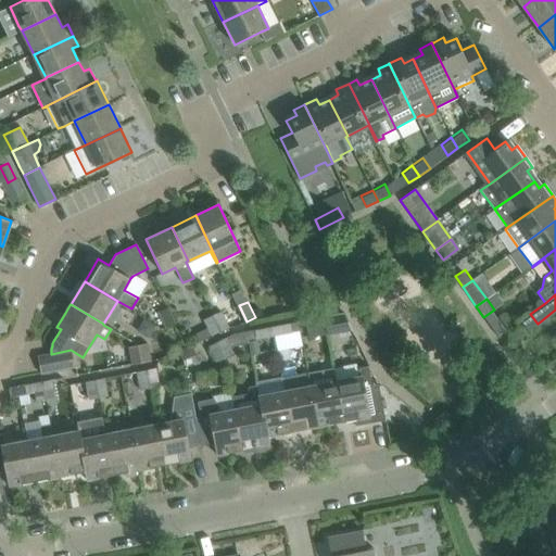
[(169,306),(161,311),(168,327),(177,323),(169,306)]
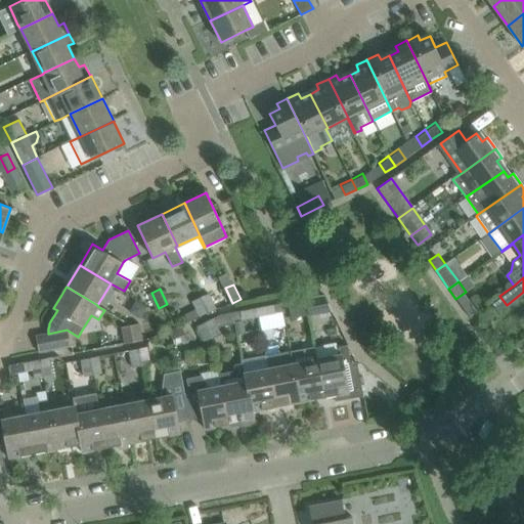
[(202,296),(209,310),(217,306),(210,292),(202,296)]
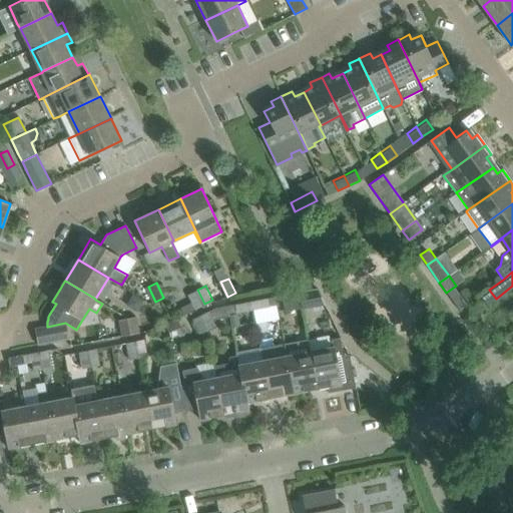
[(301,290),(304,307),(313,305),(309,289),(301,290)]
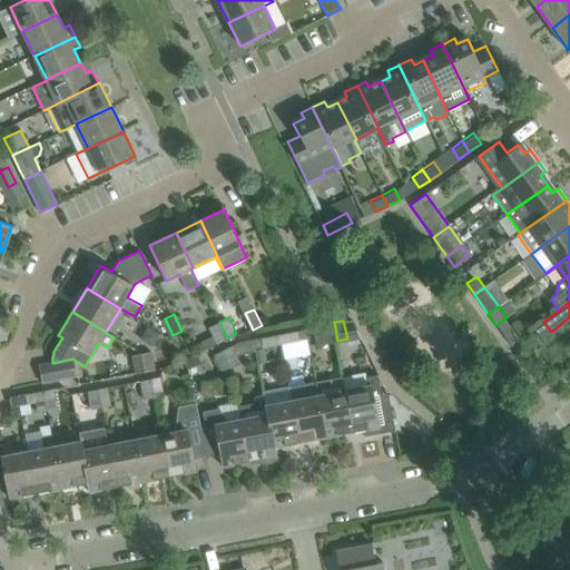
[(218,342),(227,337),(219,322),(210,326),(218,342)]
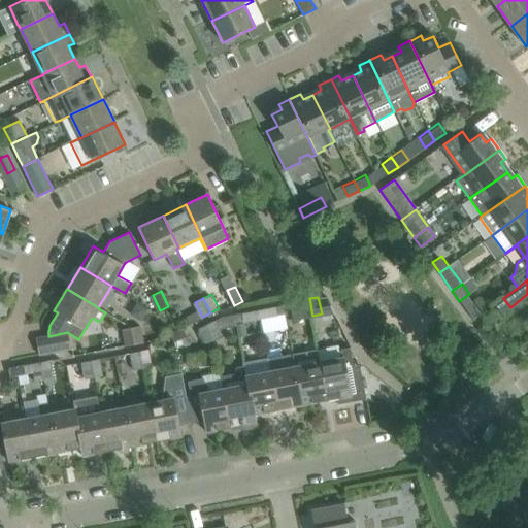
[(304,317),(312,316),(309,298),(301,300),(304,317)]
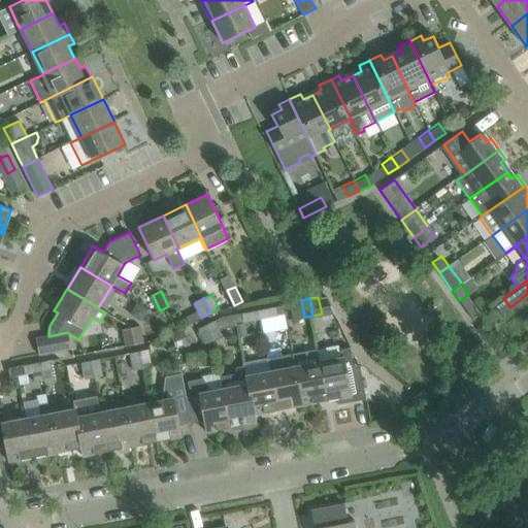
[(261,307),(263,317),(279,314),(277,304),(261,307)]
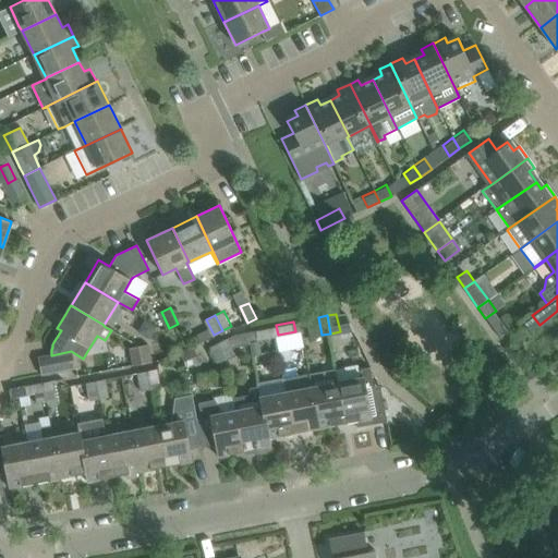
[(259,338),(278,335),(276,325),(258,328),(259,338)]
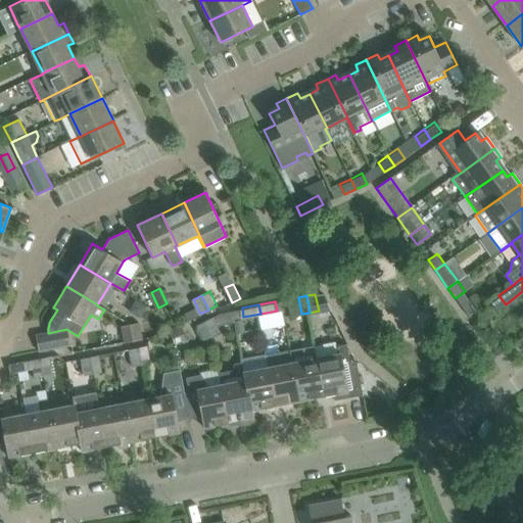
[(206,319),(214,335),(222,331),(215,316),(206,319)]
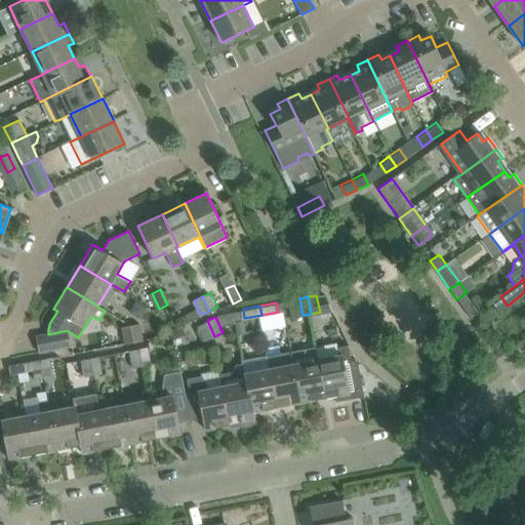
[(206,340),(214,336),(207,320),(199,324),(206,340)]
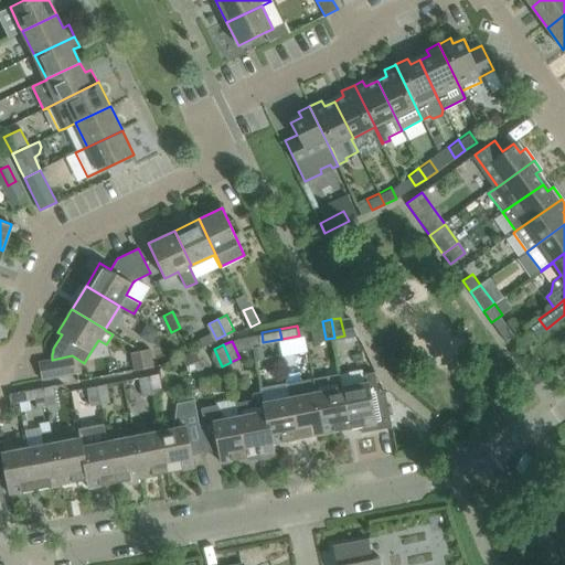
[(141,350),(145,366),(155,364),(151,348),(141,350)]
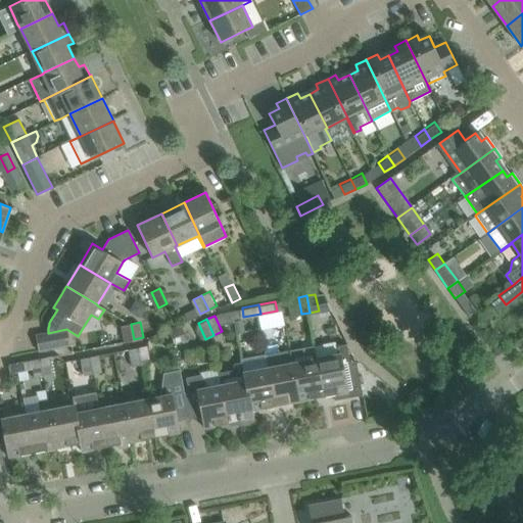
[(126,341),(134,339),(131,324),(123,326),(126,341)]
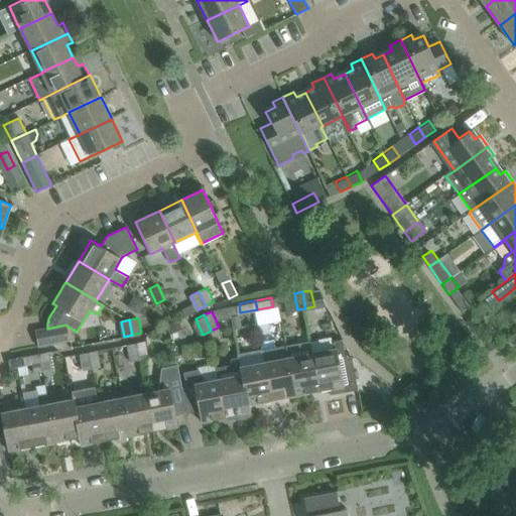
[(37,347),(57,343),(69,341),(66,325),(47,329),(34,331),(37,347)]
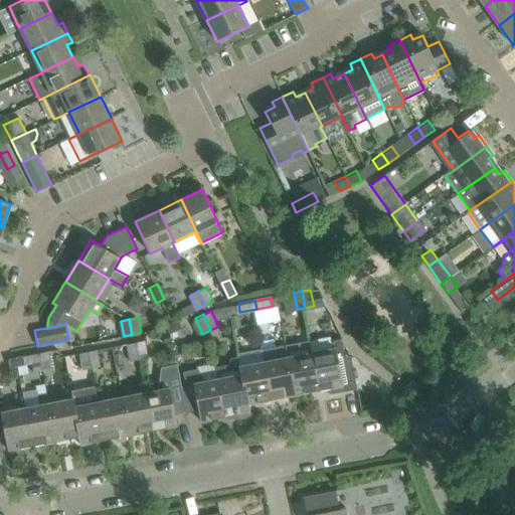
[(313,352),(321,389),(328,388),(329,394),(356,389),(350,355),(344,356),(341,339),(330,340),(332,348),(313,352)]
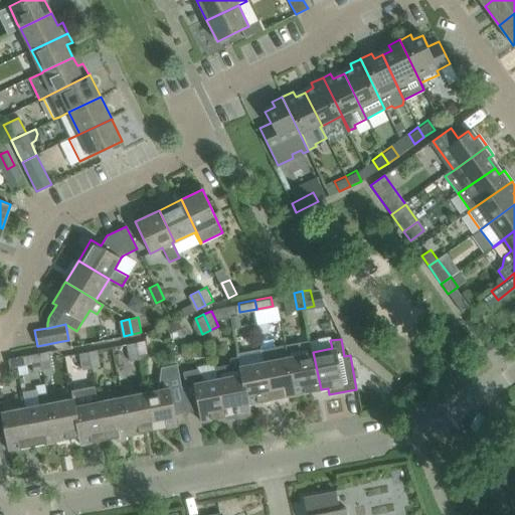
[(136,341),(140,358),(148,356),(145,340),(136,341)]
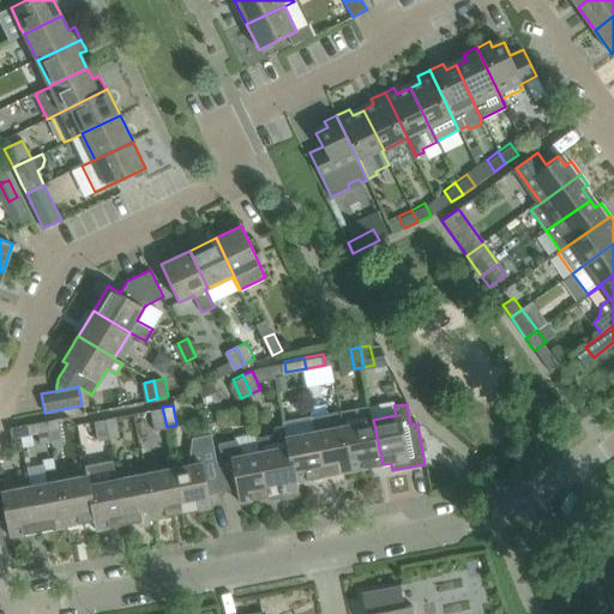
[(156,429),(167,427),(162,407),(152,409),(156,429)]
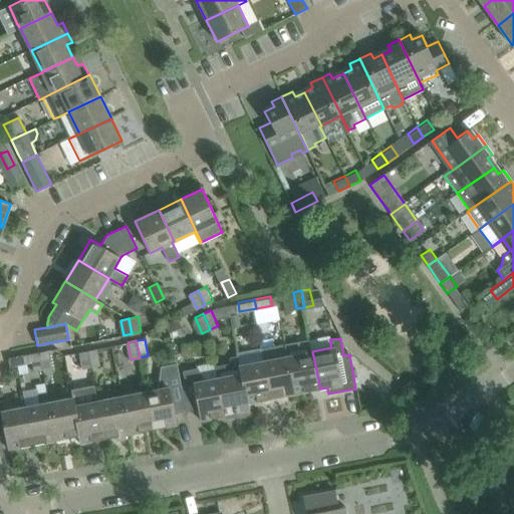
[(312,351),(309,352),(307,340),(287,344),(297,394),(320,389),(312,351)]
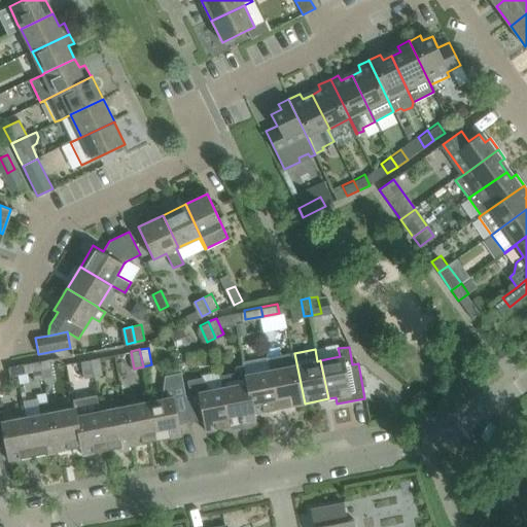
[(280,408),(305,403),(294,353),(270,358),(280,408)]
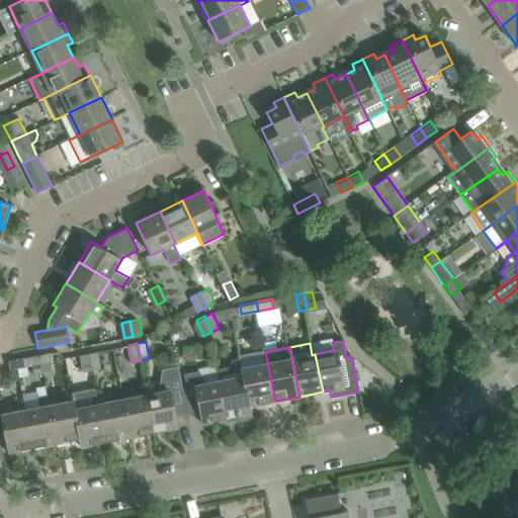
[(87,353),(91,370),(100,368),(97,351),(87,353)]
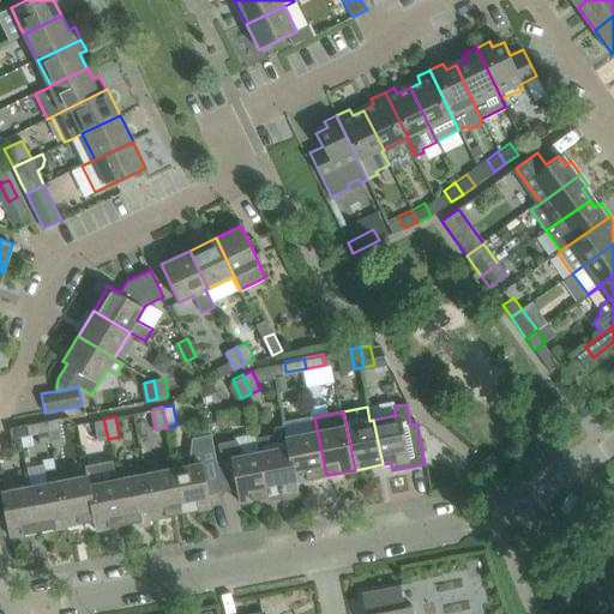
[(298,481),(326,475),(314,417),(287,423),(298,481)]
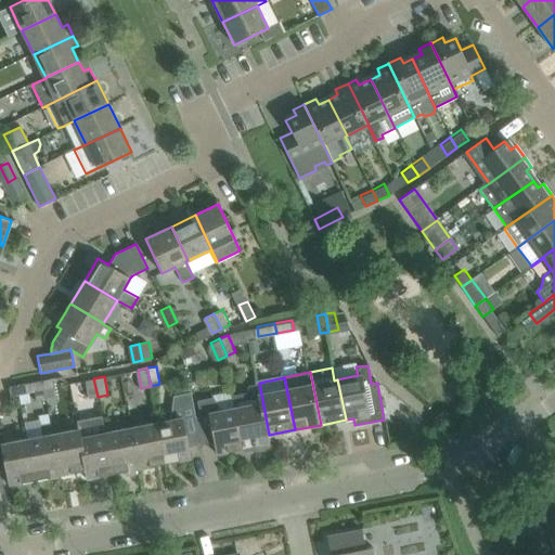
[(43,381),(48,399),(56,397),(52,378),(43,381)]
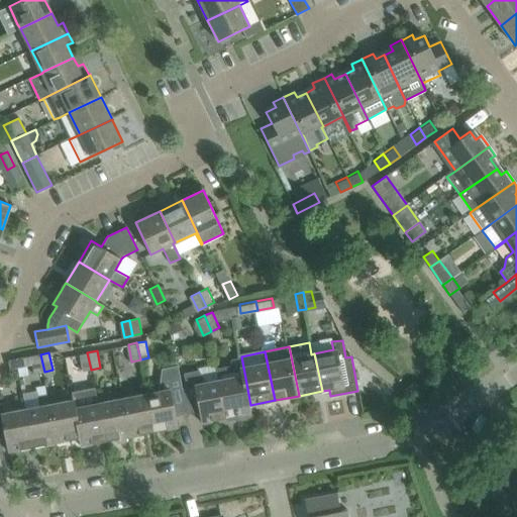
[(81,372),(91,370),(87,352),(78,354),(81,372)]
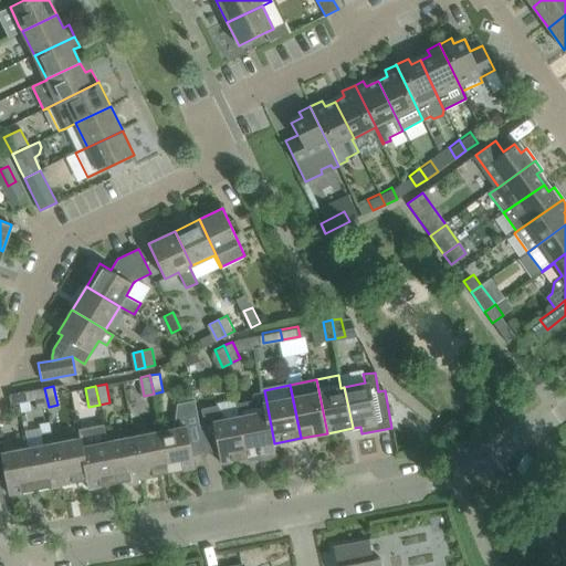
[(40,409),(49,407),(44,388),(35,389),(40,409)]
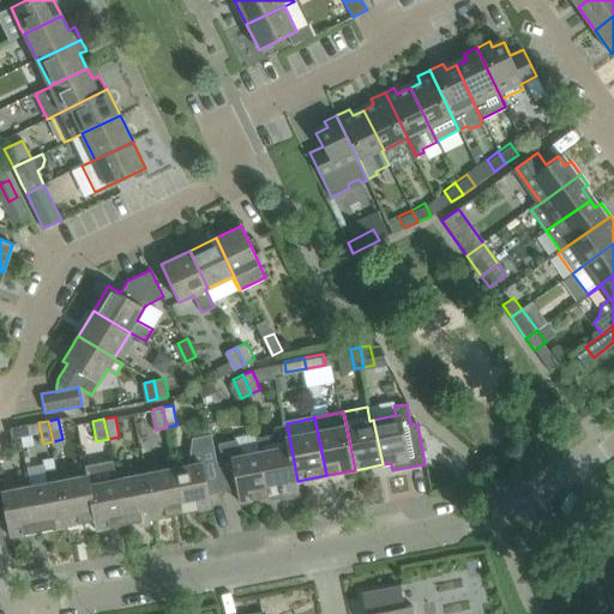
[(296,481),(298,481),(287,423),(283,423),(287,438),(288,447),(262,452),(271,497),(280,494),(283,500),(293,498),(293,492),(298,491),(296,481)]
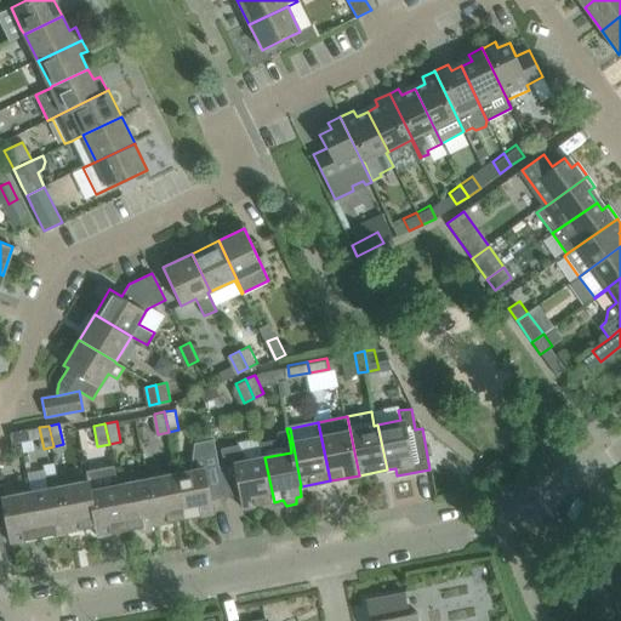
[(29,429),(10,433),(11,444),(32,439),(29,429)]
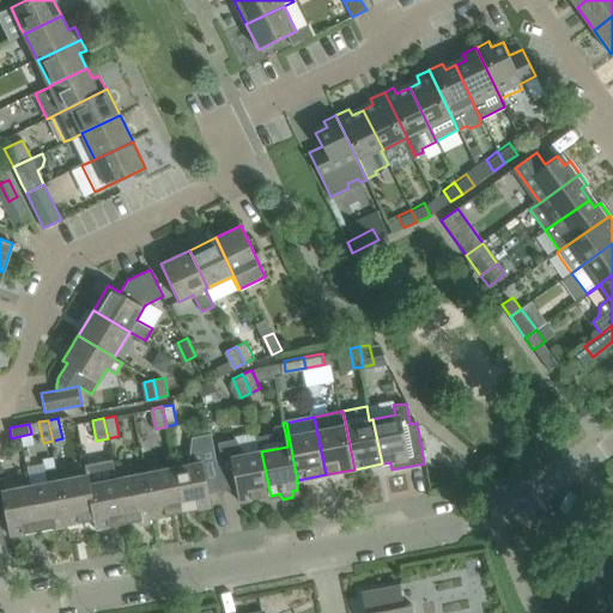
[(222,492),(216,461),(211,434),(196,437),(193,463),(175,467),(183,511),(211,507),(208,495),(222,492)]
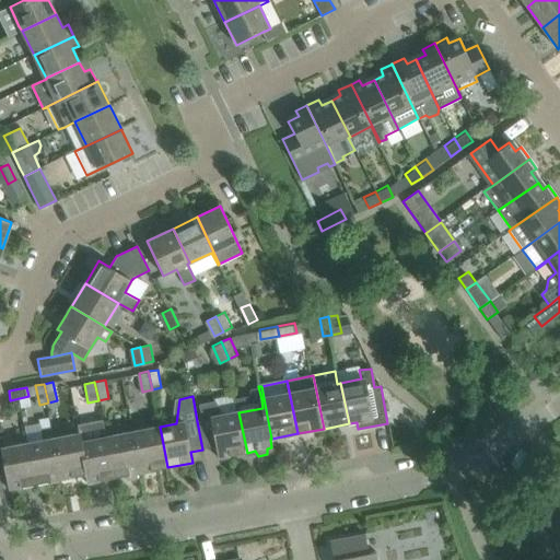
[(212,403),(198,405),(201,421),(210,419),(214,439),(216,447),(218,458),(243,453),(247,453),(238,412),(235,412),(220,416),(212,403)]
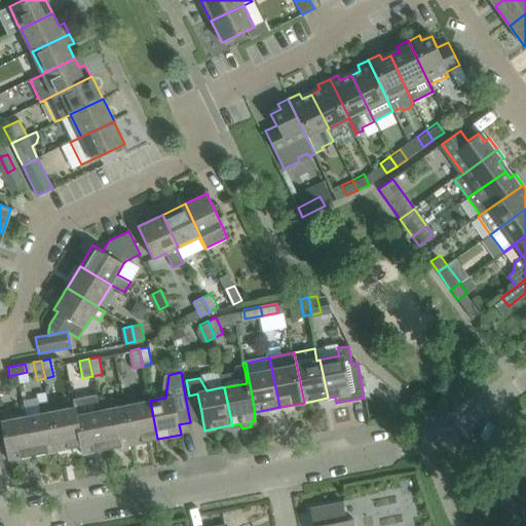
[(96,396),(72,399),(74,407),(75,416),(83,453),(106,449),(99,411),(96,396)]
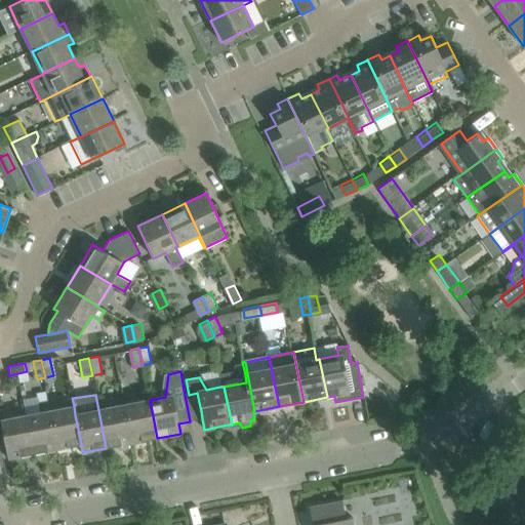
[(131,443),(157,438),(150,400),(124,405),(131,443)]
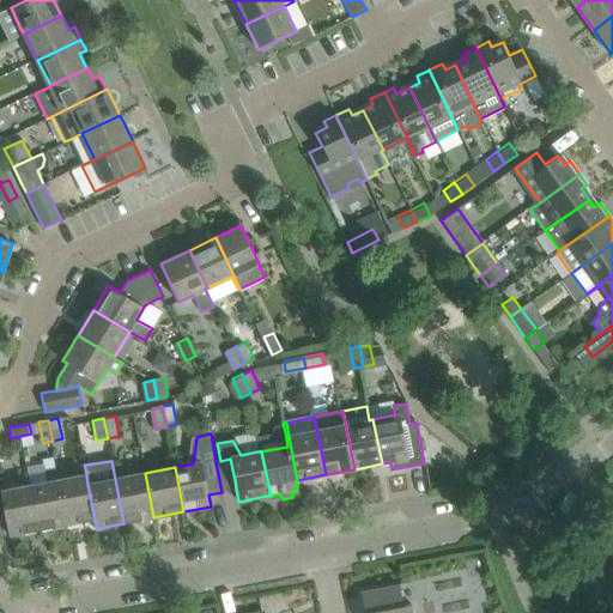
[(59,480),(56,480),(54,469),(43,472),(46,483),(30,485),(38,530),(68,525),(59,480)]
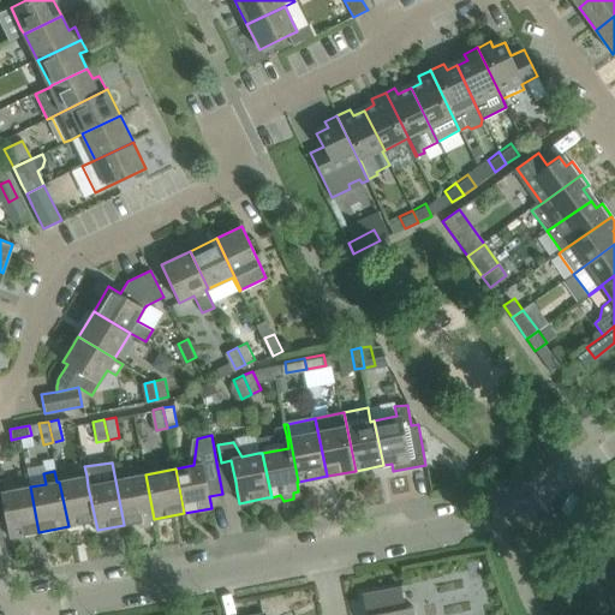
[(150,520),(154,519),(145,475),(115,481),(124,525),(138,523),(139,527),(151,525),(150,520)]
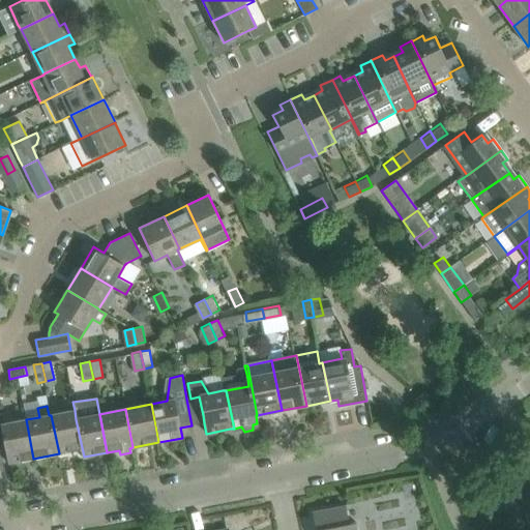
[(84,457),(76,419),(75,410),(51,415),(59,453),(81,449),(82,458),(84,457)]
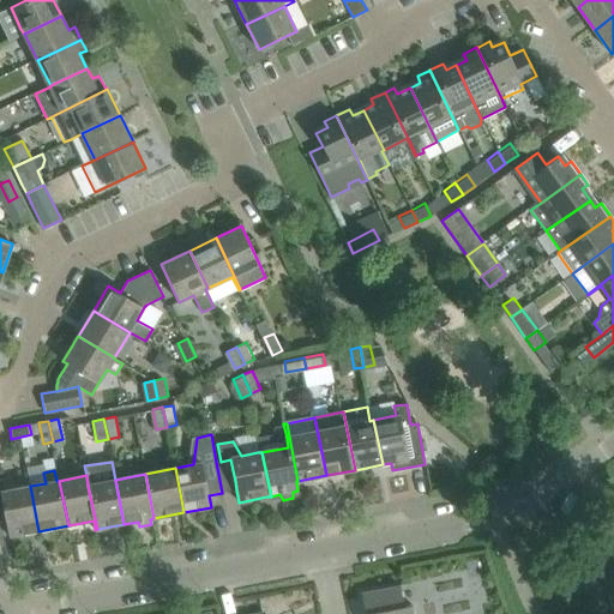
[(0,523),(6,523),(10,536),(37,531),(38,531),(30,486),(29,487),(4,492),(2,485),(0,482),(0,523)]
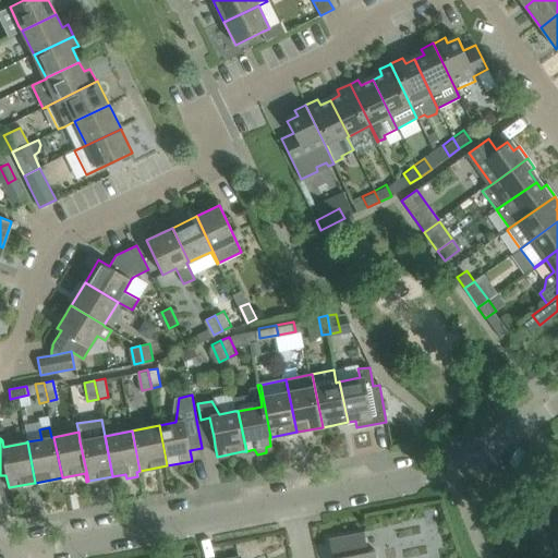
[(375,557),(374,549),(367,550),(364,533),(328,540),(331,557),(375,557)]
